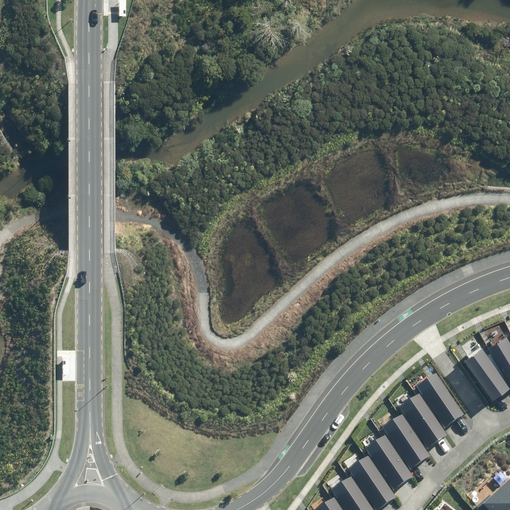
[(490,351),(505,379),(509,387),(509,343),(509,344),(505,336),(487,346),(490,351)]
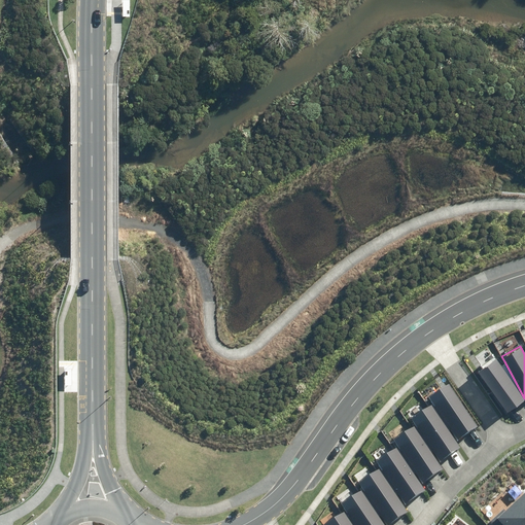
[(477,371),(505,411),(523,398),(519,392),(520,390),(504,361),(499,364),(494,357),(477,371)]
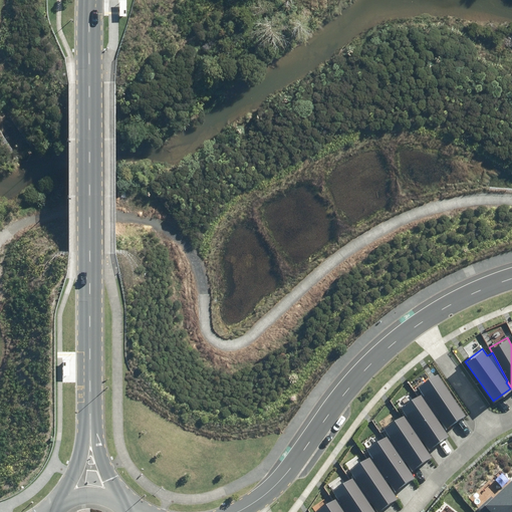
[(438,418),(445,428),(464,415),(437,373),(418,387),(423,394),(421,396),(436,419),(438,418)]
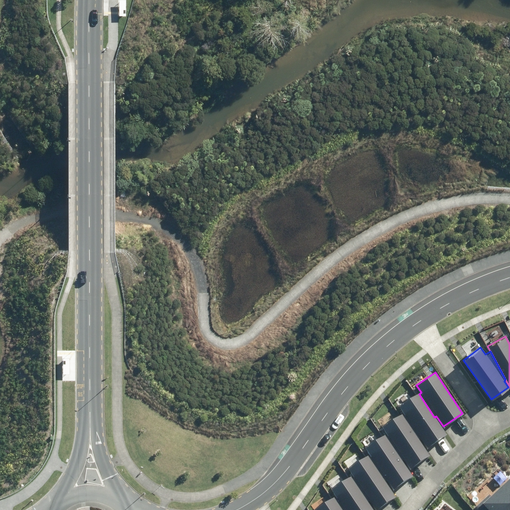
[(419,436),(426,446),(445,433),(434,417),(419,394),(418,393),(399,405),(403,413),(401,414),(417,438),(419,436)]
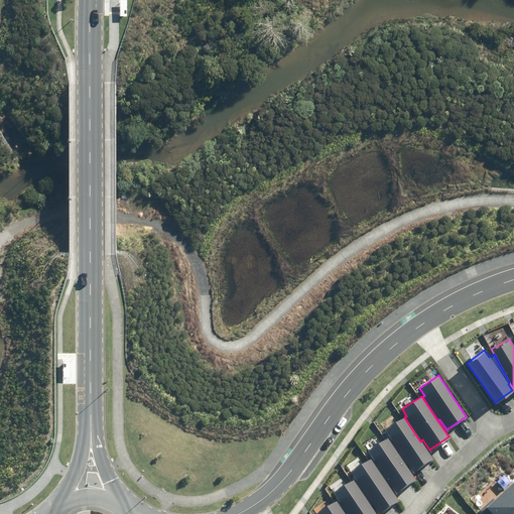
[(405,461),(411,470),(431,458),(420,441),(404,417),(404,416),(384,429),(389,436),(387,438),(403,462),(405,461)]
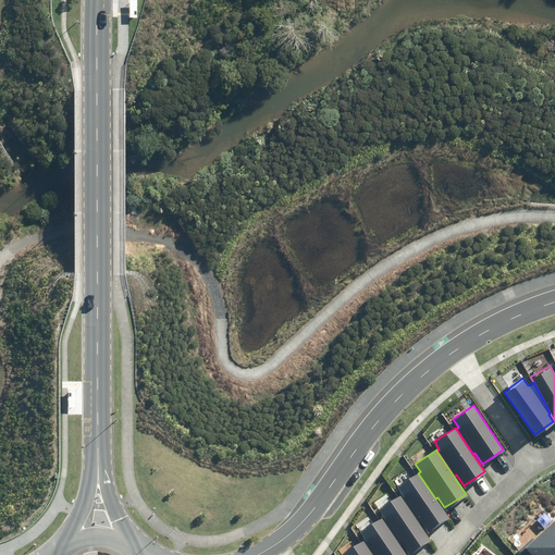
[(419,520),(427,531),(447,517),(435,498),(418,473),(397,486),(402,495),(401,496),(418,521),(419,520)]
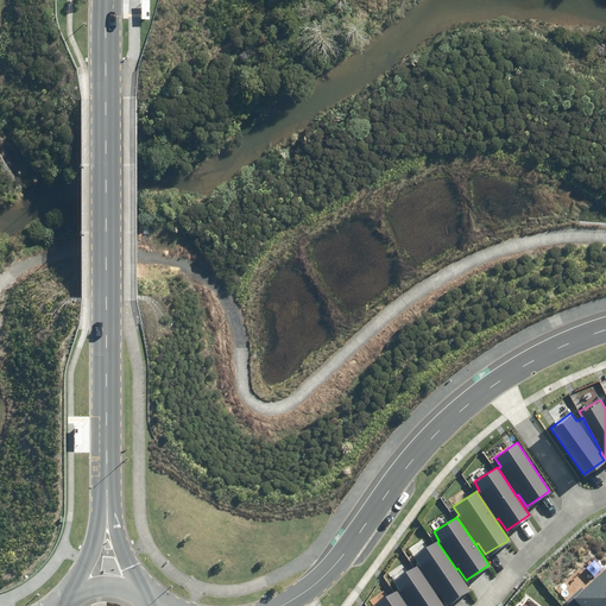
[(439,593),(446,604),(468,589),(456,569),(437,542),(436,541),(414,556),(420,565),(417,566),(436,594),(439,593)]
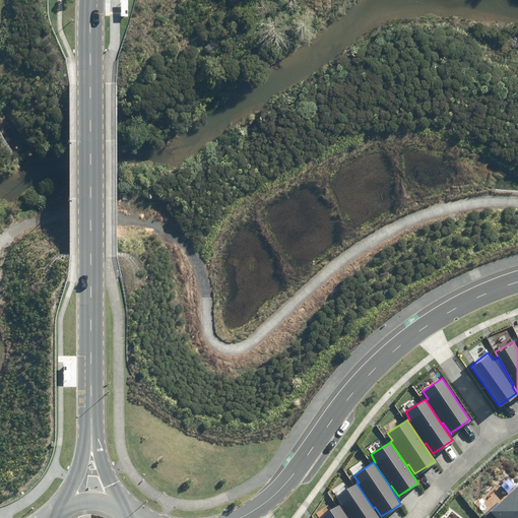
[(379,517),(373,508),(357,483),(357,482),(336,496),(341,503),(339,505),(347,517),(379,517)]
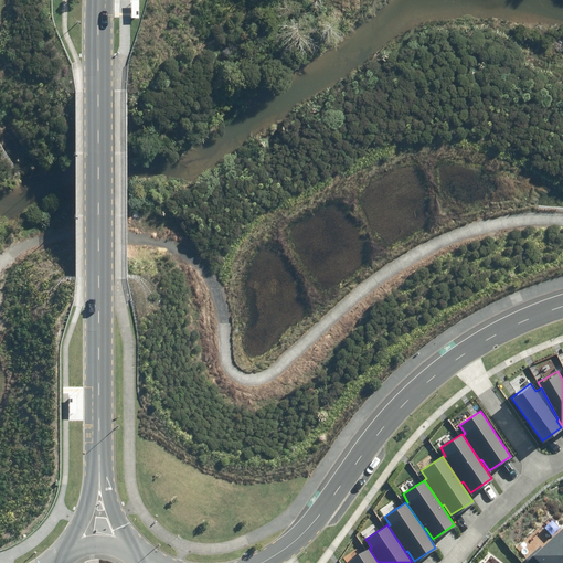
[(538,543),(523,556),(530,562),(562,562),(562,526),(541,546),(538,543)]
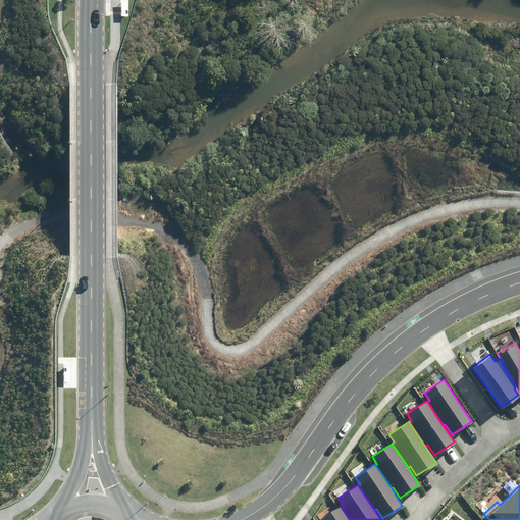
[(349,519),(341,507),(340,506),(320,519),(349,519)]
